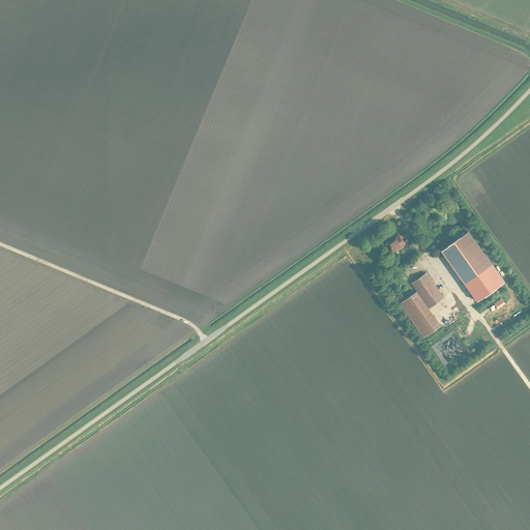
[(460,237),(441,249),(465,283),(491,264),(468,231),(464,234),(463,231),(459,234),(460,237)]
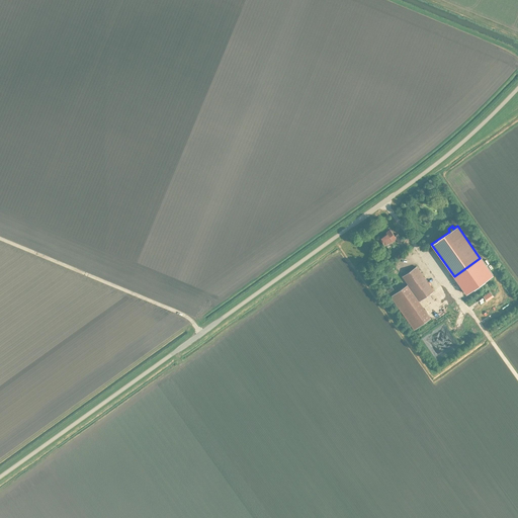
[(396,239),(400,243),(402,241),(403,241),(398,234),(395,236),(390,230),(386,233),(379,238),(384,245),(389,243),(389,244),(396,239)]
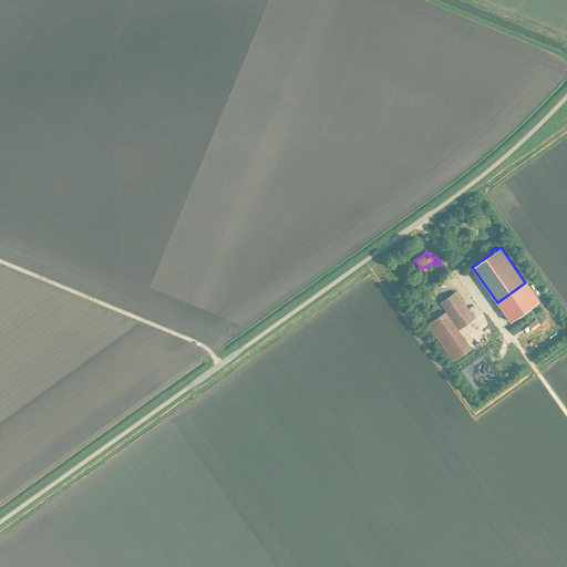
[(472,278),(474,275),(466,265),(461,269),(466,276),(468,275),(472,278)]
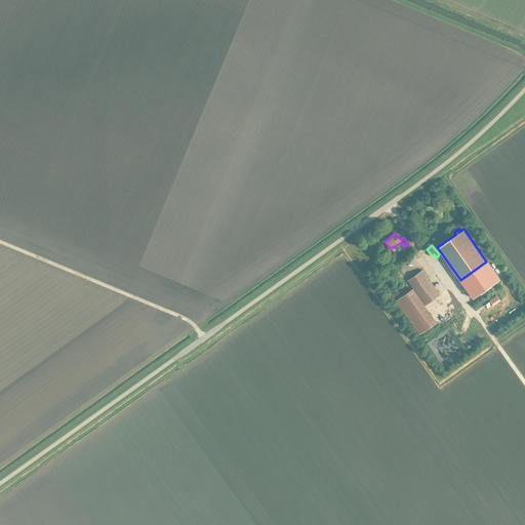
[(499,279),(486,261),(460,280),(473,297),(499,279)]
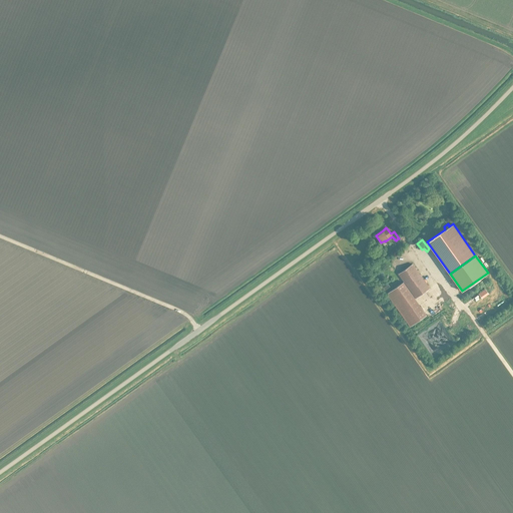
[(430,288),(413,264),(399,274),(416,298),(430,288)]
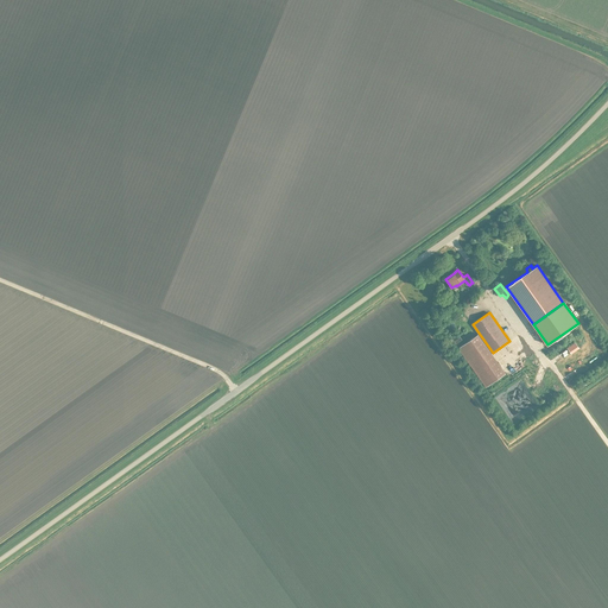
[(571,354),(580,348),(575,342),(568,348),(571,354)]
